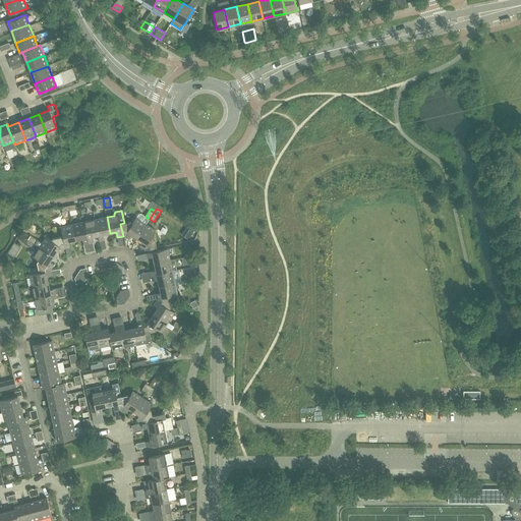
[(130,222),(124,223),(120,224),(123,236),(123,235),(128,238),(131,234),(136,238),(146,224),(149,220),(140,215),(138,215),(136,218),(132,223),(130,222)]
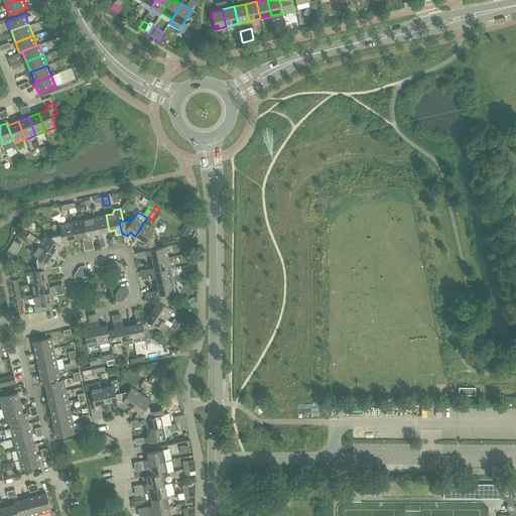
[(109,231),(106,215),(94,218),(98,234),(99,238),(103,237),(102,233),(109,231)]
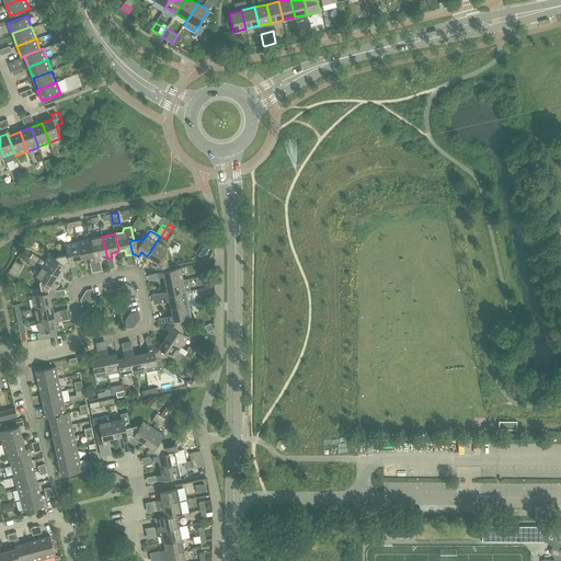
[(102,237),(90,239),(95,262),(100,261),(99,255),(106,254),(102,237)]
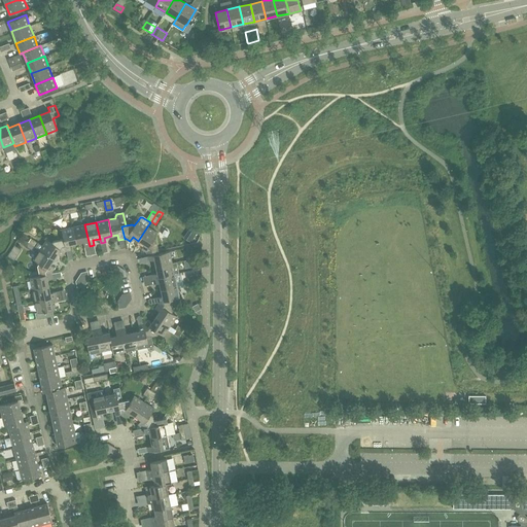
[(84,224),(73,227),(76,243),(83,242),(84,247),(90,246),(84,224)]
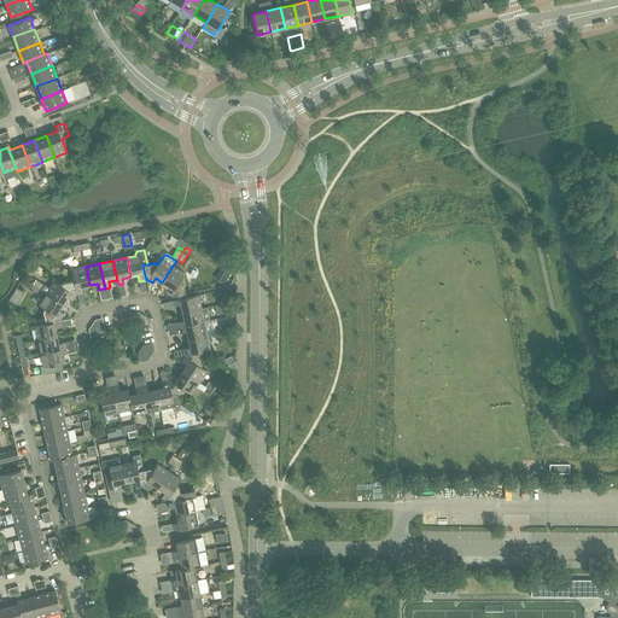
[(185,274),(173,266),(162,283),(169,287),(165,292),(172,296),(173,297),(186,295),(184,281),(181,280),(185,274)]
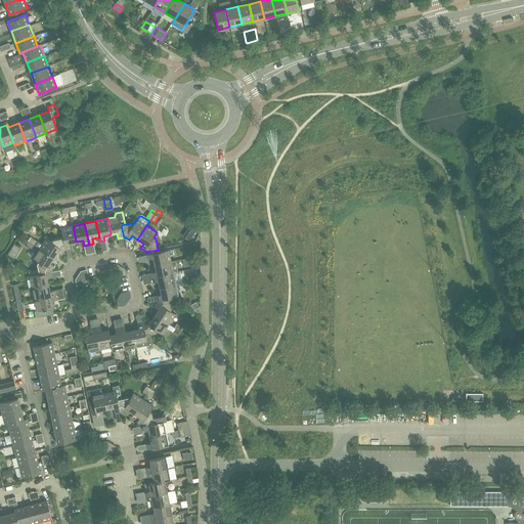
[(62,237),(66,250),(71,249),(70,244),(76,242),(73,226),(61,228),(62,237)]
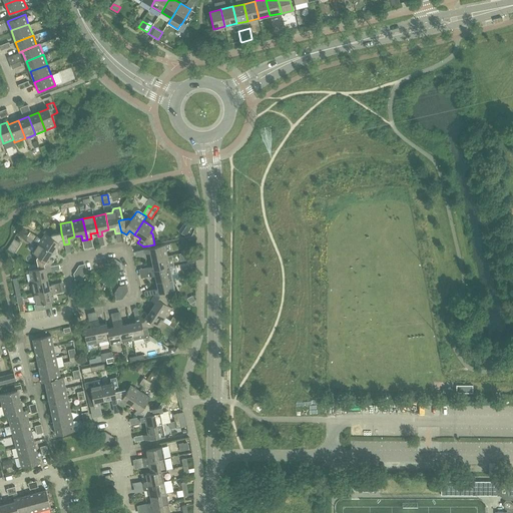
[(19,235),(25,239),(31,243),(34,239),(28,235),(28,236),(21,232),(19,235)]
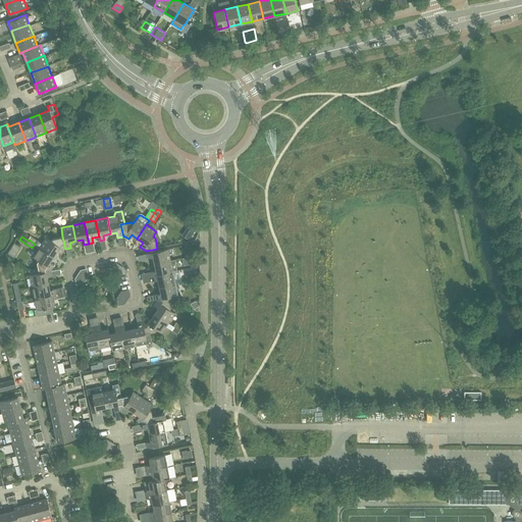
[(61,254),(64,249),(65,249),(62,237),(53,239),(51,241),(46,238),(43,244),(37,240),(35,244),(40,248),(53,257),(57,251),(61,254)]
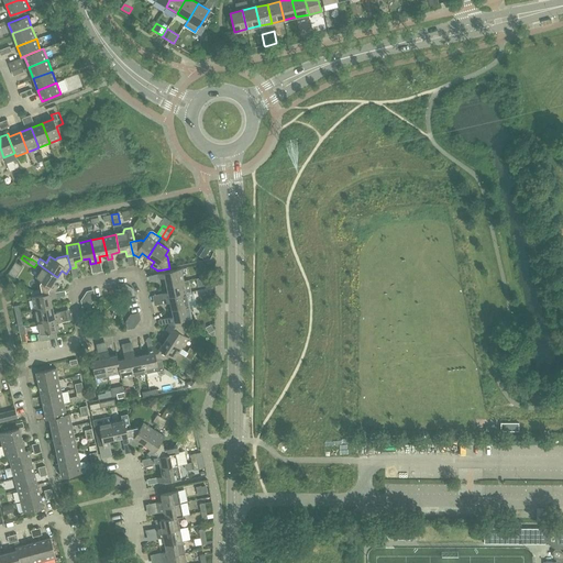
[(40,284),(43,295),(55,293),(55,291),(58,286),(54,283),(57,277),(43,267),(36,278),(42,282),(40,284)]
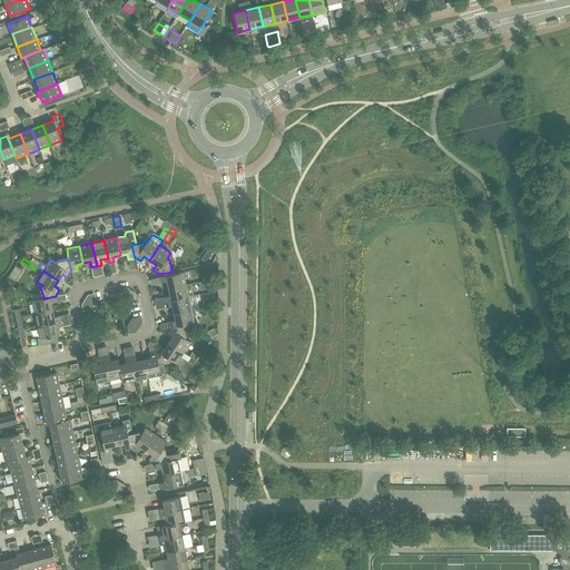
[(168,288),(186,284),(184,272),(160,277),(161,283),(167,282),(168,288)]
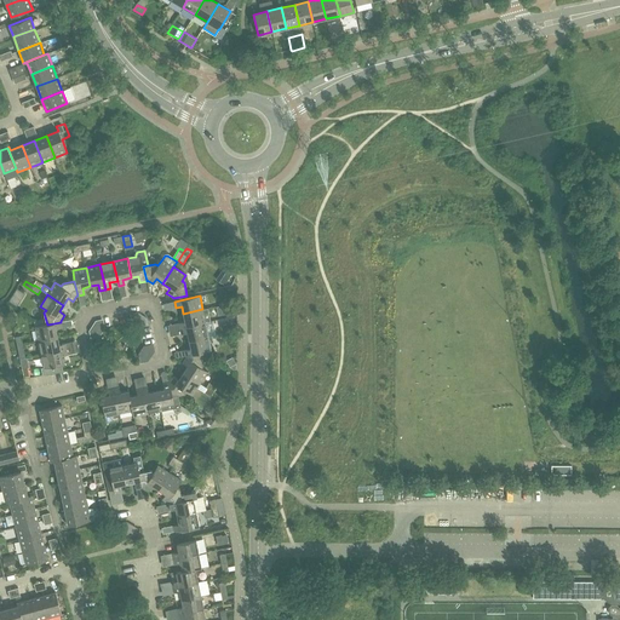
[(207,309),(202,309),(183,314),(185,321),(179,322),(181,328),(206,323),(211,322),(207,309)]
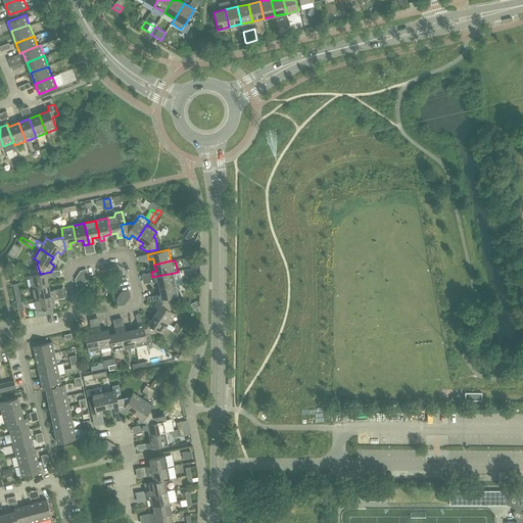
[(81,271),(75,279),(77,285),(84,284),(89,277),(87,270),(81,271)]
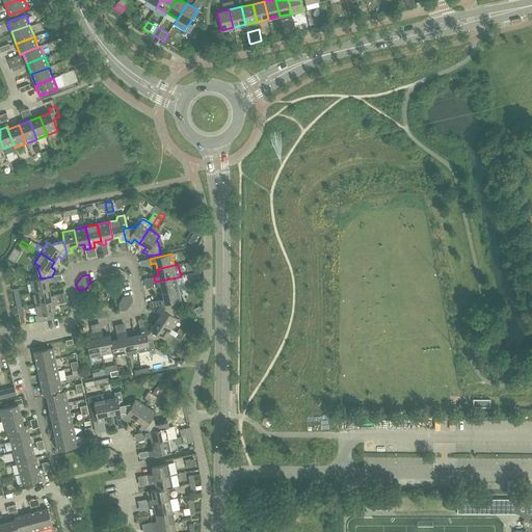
[(30,281),(33,292),(50,289),(48,283),(53,282),(52,276),(41,278),(30,281)]
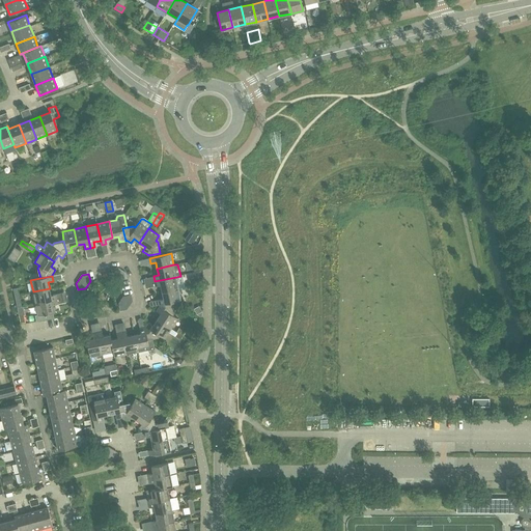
[(161,285),(162,291),(178,288),(176,277),(155,281),(156,286),(161,285)]
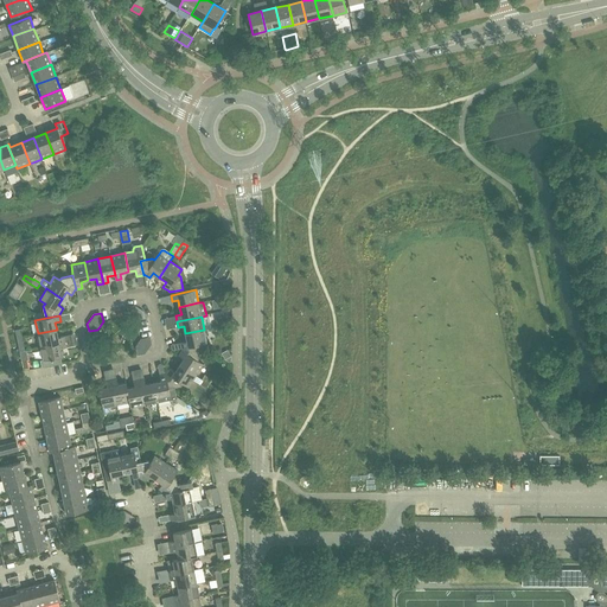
[(38,333),(40,347),(65,342),(64,337),(58,337),(57,330),(38,333)]
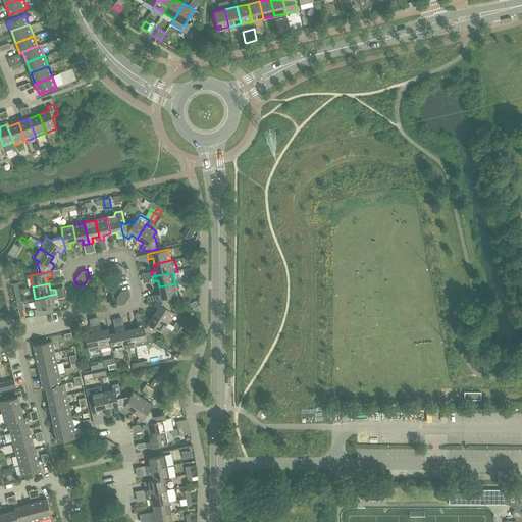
[(156,295),(157,300),(168,298),(169,302),(179,300),(178,296),(175,283),(159,286),(161,294),(156,295)]
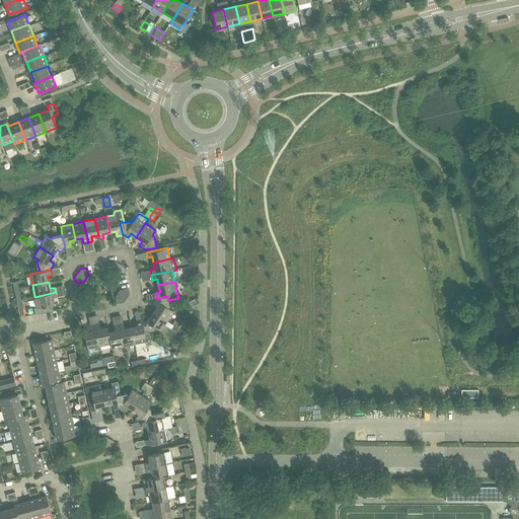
[(121,290),(116,296),(118,304),(124,303),(130,294),(128,288),(121,290)]
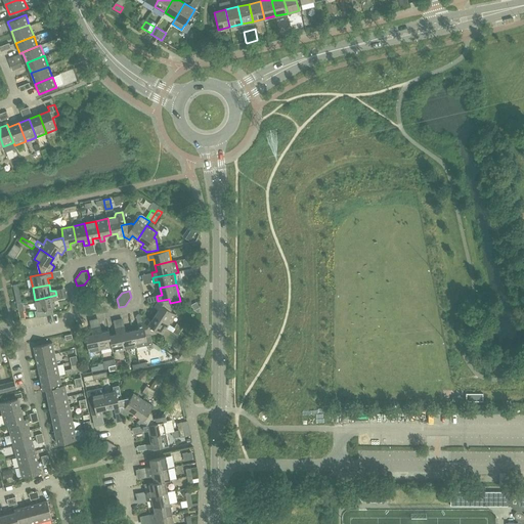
[(35,300),(38,311),(35,311),(36,317),(53,313),(52,308),(53,308),(52,301),(57,300),(56,295),(35,300)]
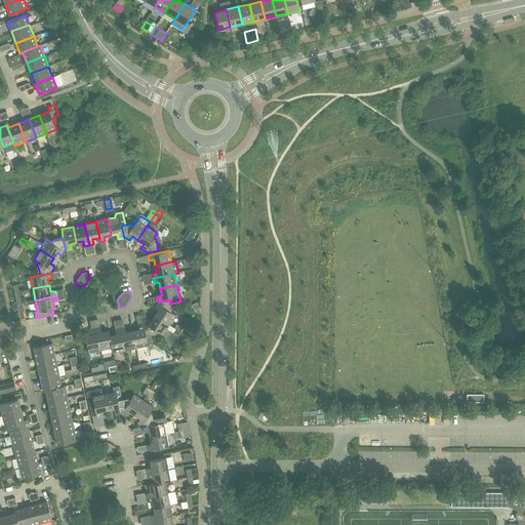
[(159,310),(155,316),(169,325),(175,315),(170,312),(172,310),(170,304),(169,299),(158,301),(158,303),(155,308),(159,310)]
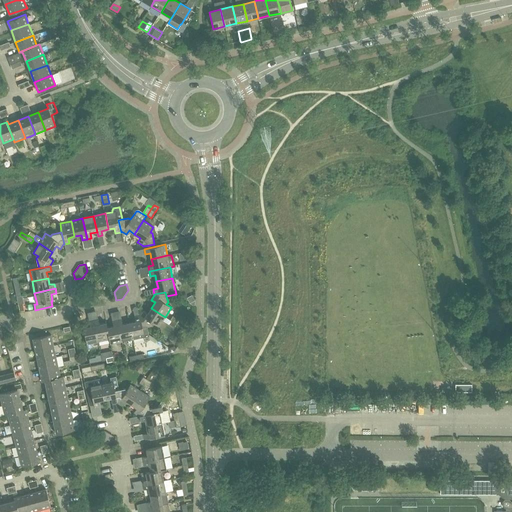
[(160,324),(165,317),(151,308),(148,313),(144,311),(141,316),(140,316),(142,327),(147,326),(152,325),(154,323),(158,326),(160,324)]
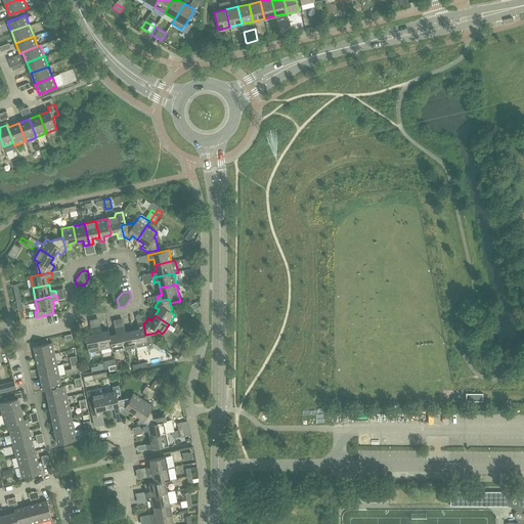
[(139,330),(132,331),(136,347),(147,345),(148,350),(154,349),(150,334),(145,335),(143,323),(138,324),(139,330)]
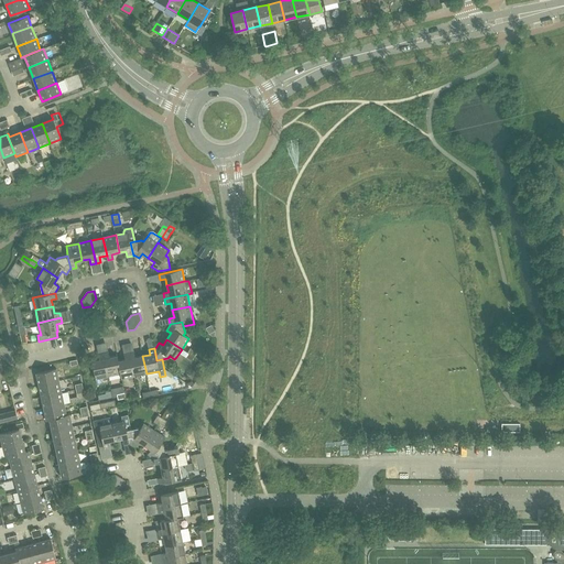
[(192,361),(194,357),(197,353),(191,348),(187,353),(185,357),(192,361)]
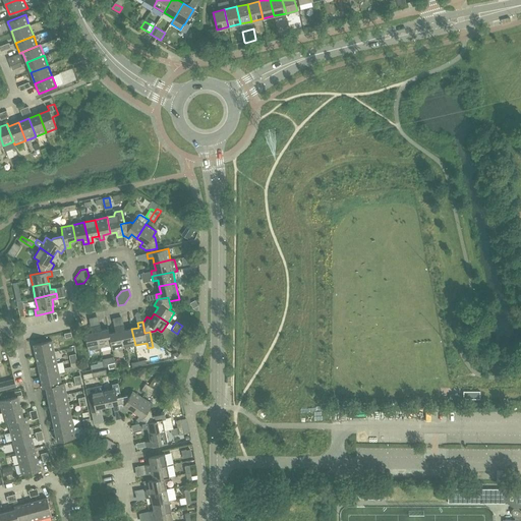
[(112,350),(109,334),(108,329),(101,331),(100,326),(95,327),(100,347),(111,345),(112,350)]
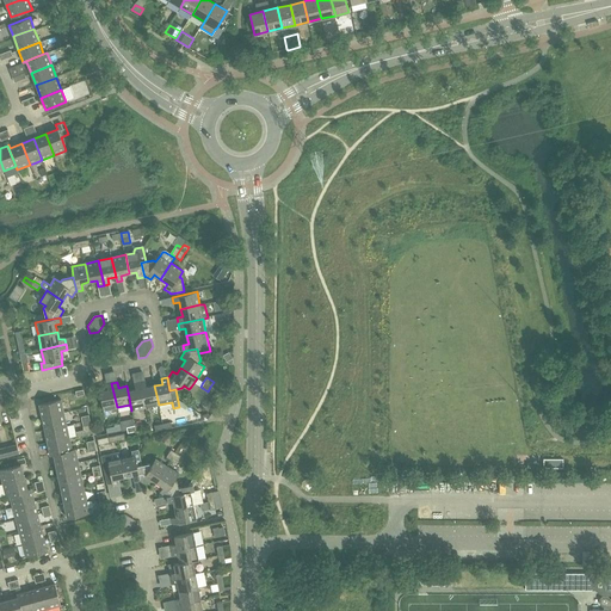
[(144,407),(159,405),(154,386),(147,388),(146,382),(140,383),(144,407)]
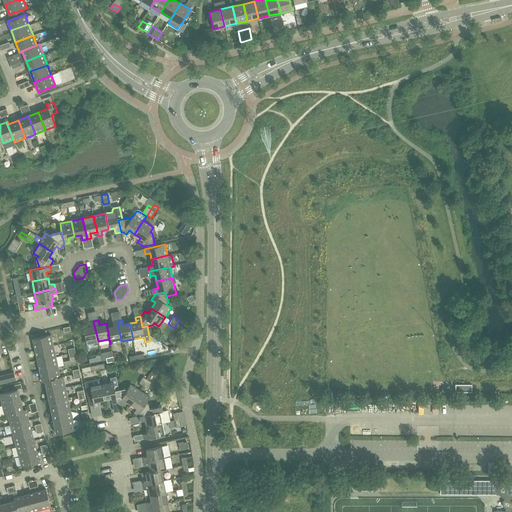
[(86,344),(98,341),(93,321),(89,322),(90,327),(83,328),(86,344)]
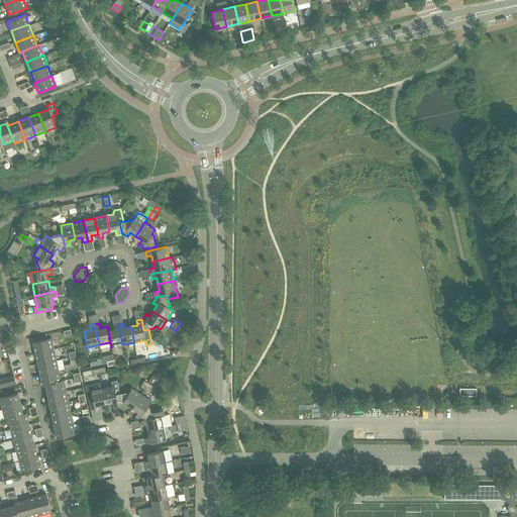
[(111,347),(122,344),(118,324),(113,325),(114,330),(108,331),(111,347)]
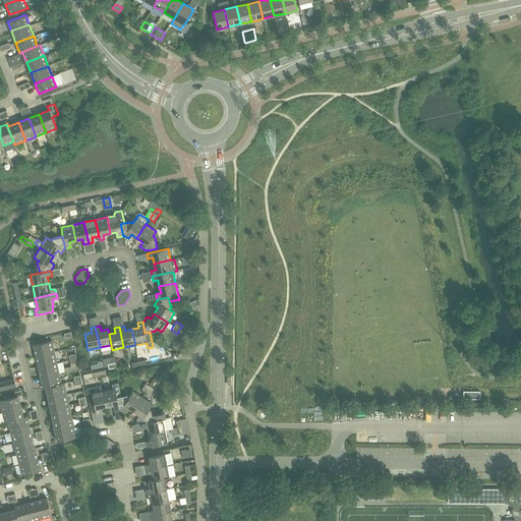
[(34,345),(36,354),(54,350),(52,340),(34,345)]
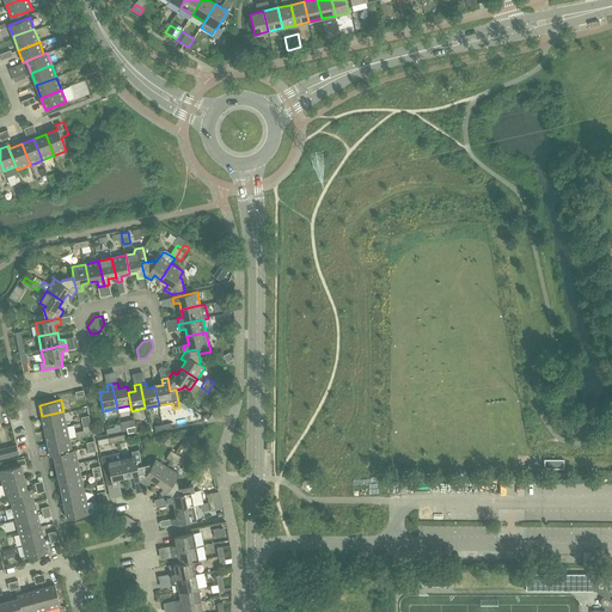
[(66,424),(63,411),(42,416),(44,429),(66,424)]
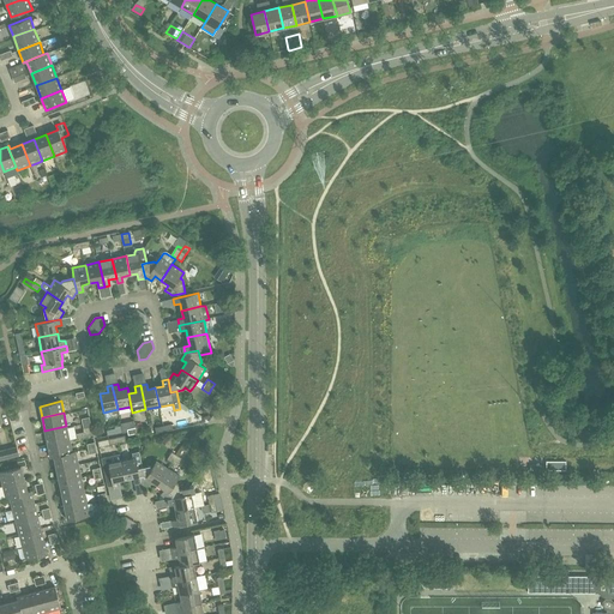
[(66,426),(44,431),(47,444),(70,439),(66,426)]
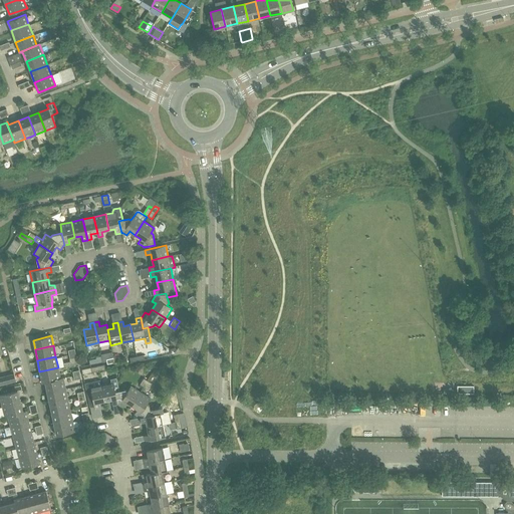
[(60,378),(58,367),(39,371),(42,381),(60,378)]
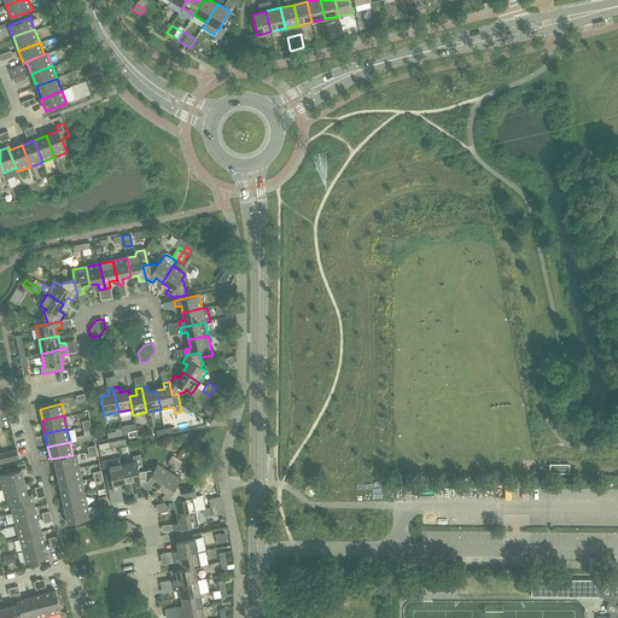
[(16,447),(0,452),(0,460),(18,456),(16,447)]
